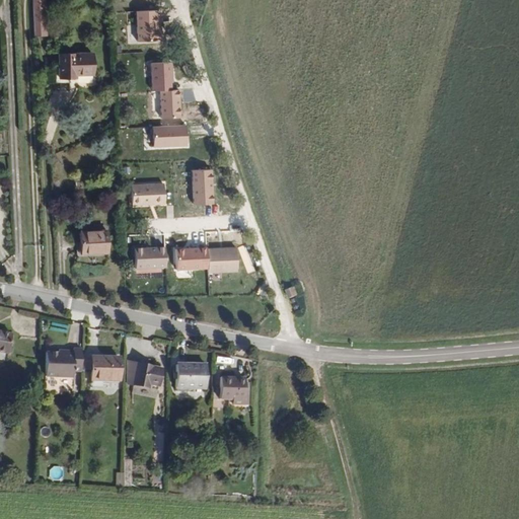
[(160,8),(137,9),(138,42),(161,42),(160,8)]
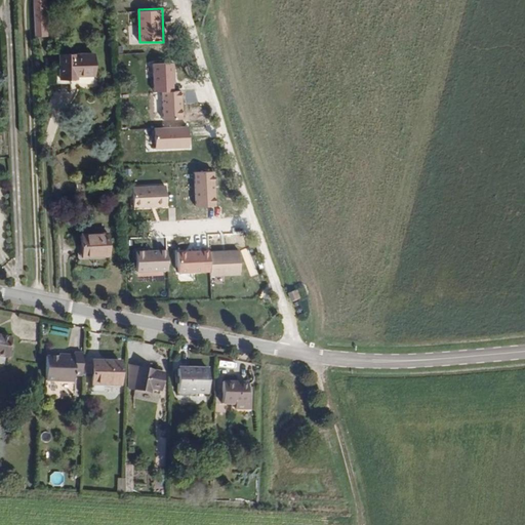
[(43,40),(42,10),(32,10),(33,40),(43,40)]
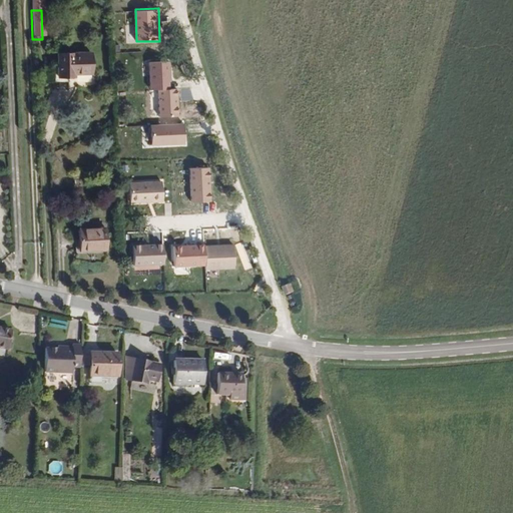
[(88,55),(55,56),(56,79),(66,79),(66,84),(92,83),(92,69),(89,69),(88,55)]
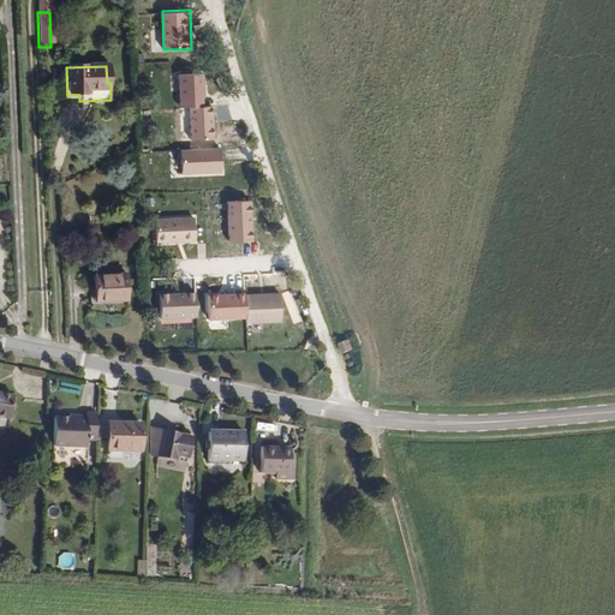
[(206,72),(179,73),(179,107),(192,107),(206,107),(206,72)]
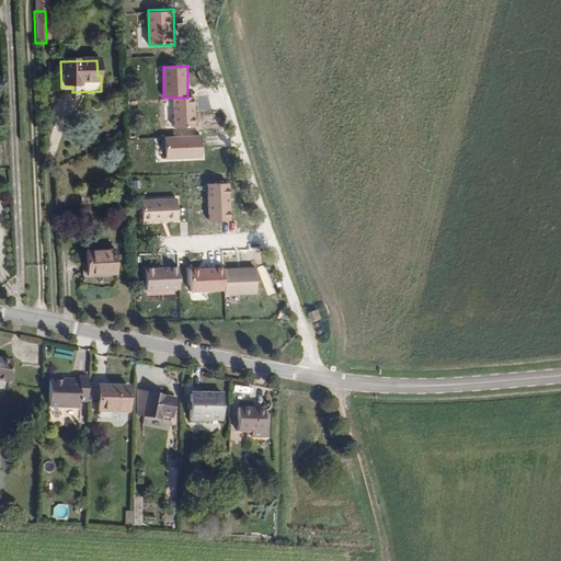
[(196,98),(175,98),(175,127),(197,127),(196,98)]
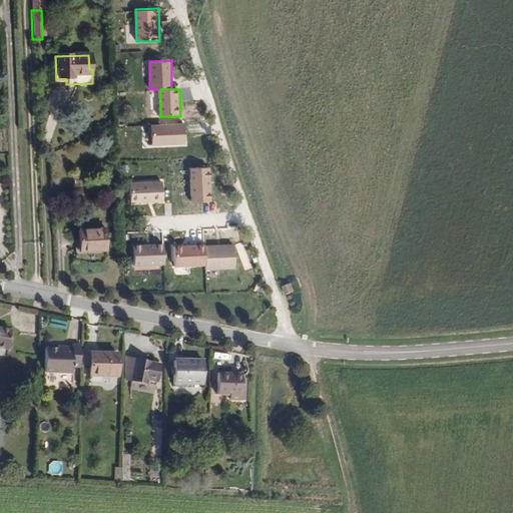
[(186,125),(151,124),(151,145),(186,146),(186,125)]
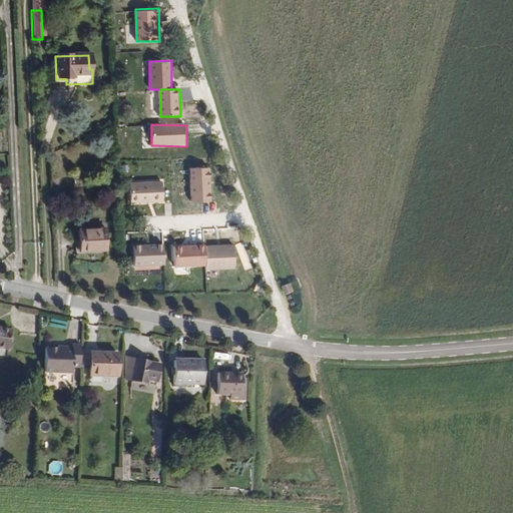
[(208,166),(187,167),(188,202),(209,201),(208,166)]
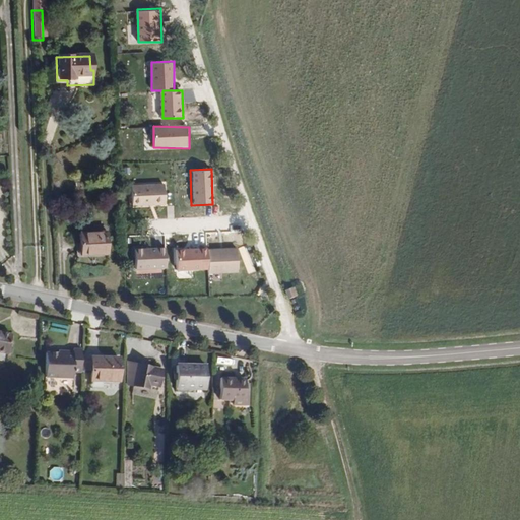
[(164,182),(131,185),(133,204),(166,202),(164,182)]
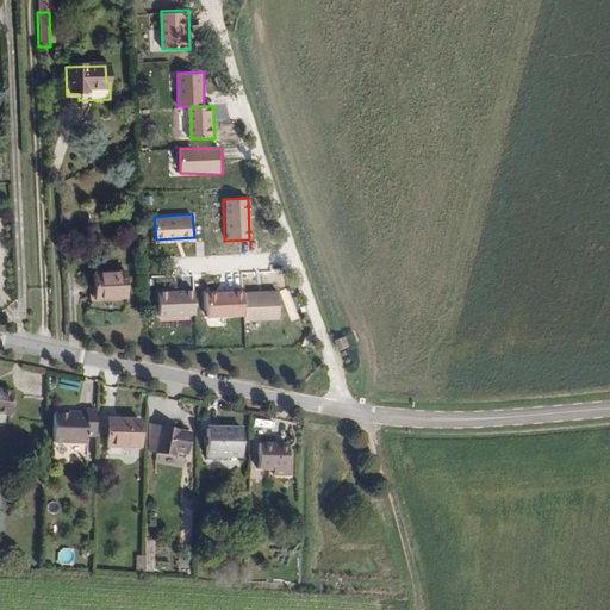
[(129,273),(94,275),(94,299),(130,297),(129,273)]
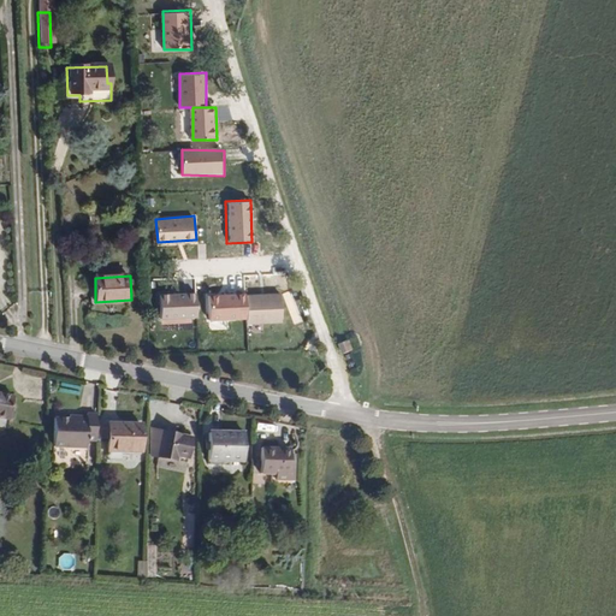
[(197,291),(161,292),(161,318),(197,317),(197,291)]
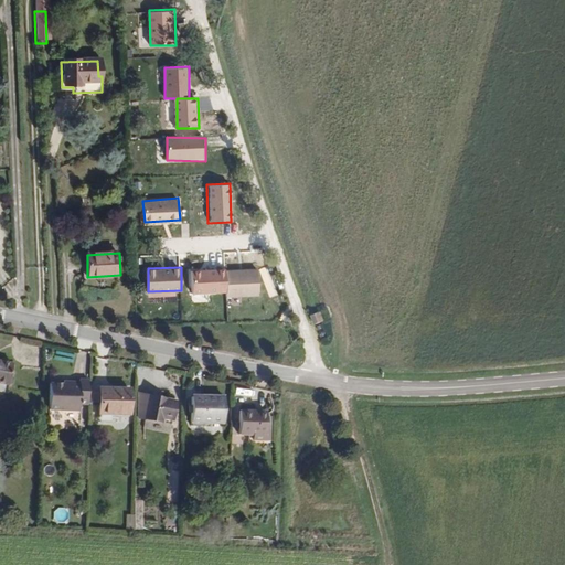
[(258,268),(227,269),(227,291),(228,296),(259,295),(258,268)]
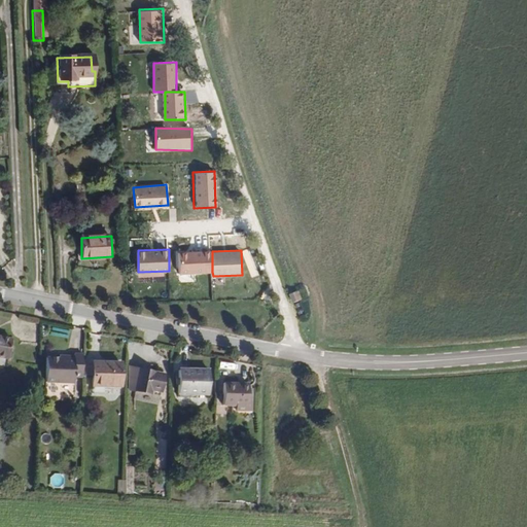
[(212,251),(178,252),(179,274),(212,272),(212,251)]
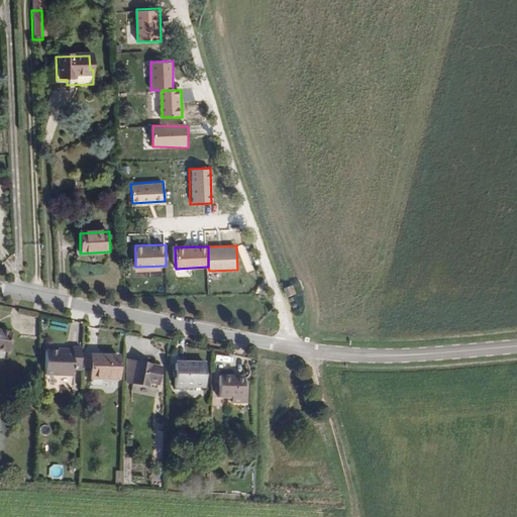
[(294,285),(284,288),(287,297),(296,294),(294,285)]
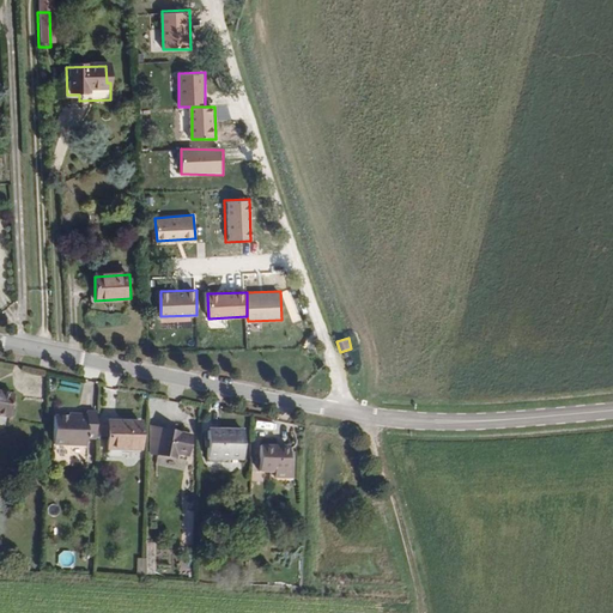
[(14,396),(0,394),(0,416),(12,418),(14,396)]
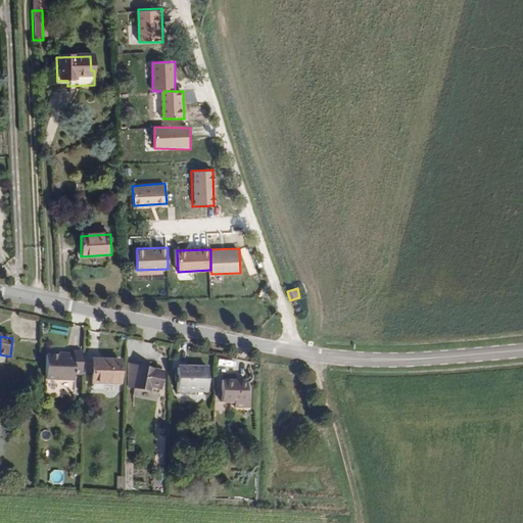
[(90,362),(91,354),(83,353),(82,357),(75,355),(75,358),(55,354),(52,379),(81,382),(82,376),(89,377),(89,375),(90,362)]
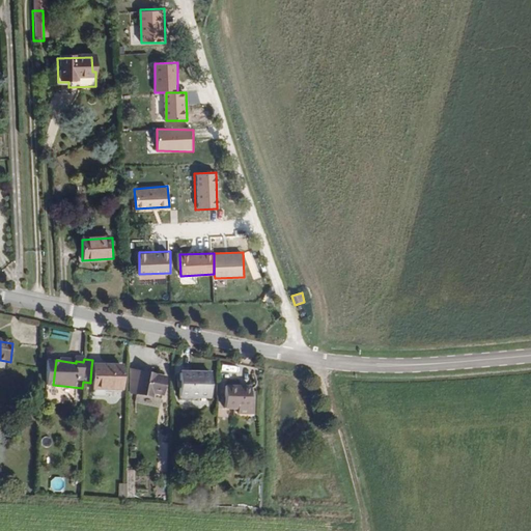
[(100,382),(101,368),(91,367),(90,381),(100,382)]
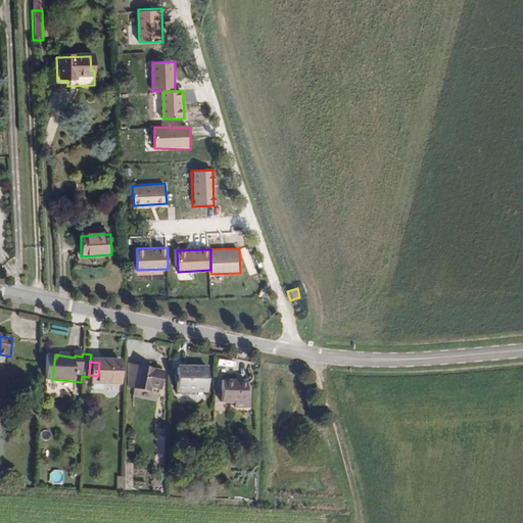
[(125,389),(127,366),(99,363),(98,376),(97,386),(125,389)]
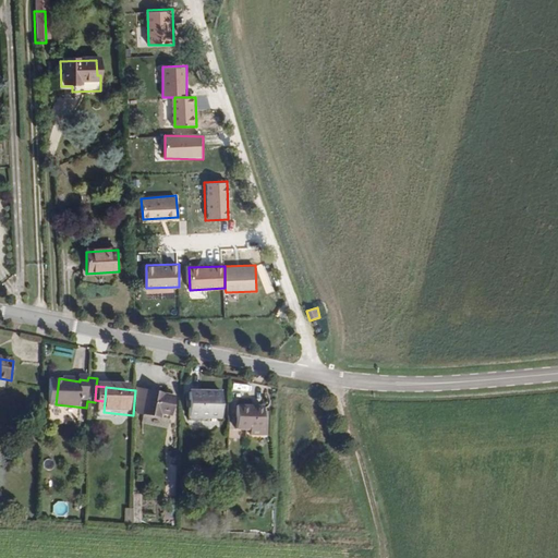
[(176,400),(148,395),(144,417),(156,421),(156,417),(172,420),(176,400)]
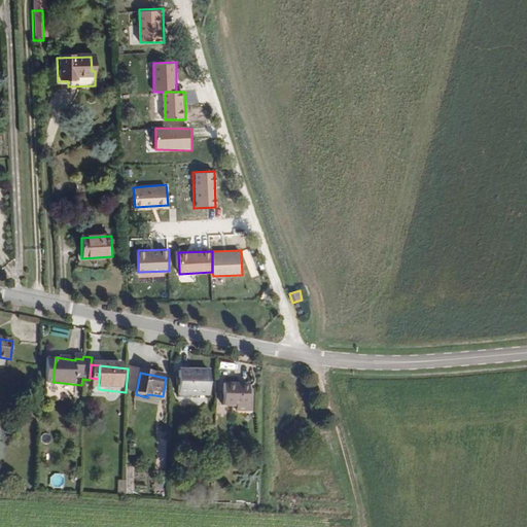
[(72,384),(44,384),(44,397),(72,397),(72,384)]
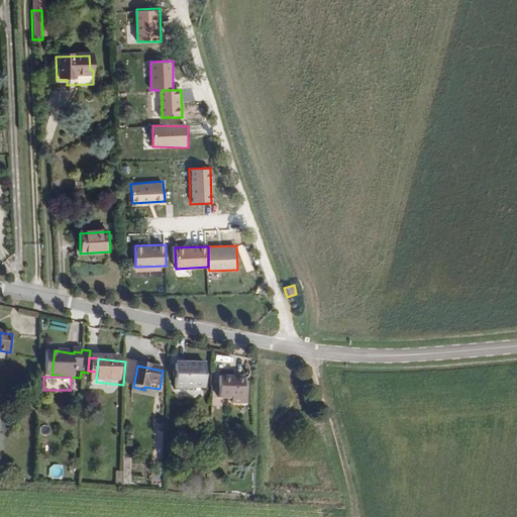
[(213,380),(184,378),(182,400),(211,402),(213,380)]
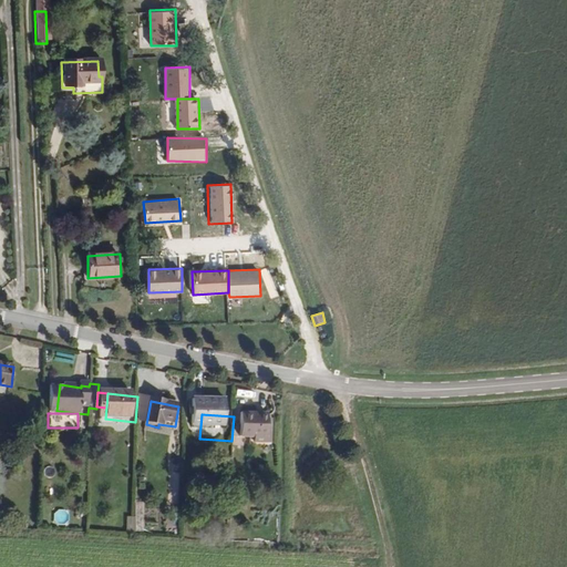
[(277,418),(249,414),(247,441),(274,444),(277,418)]
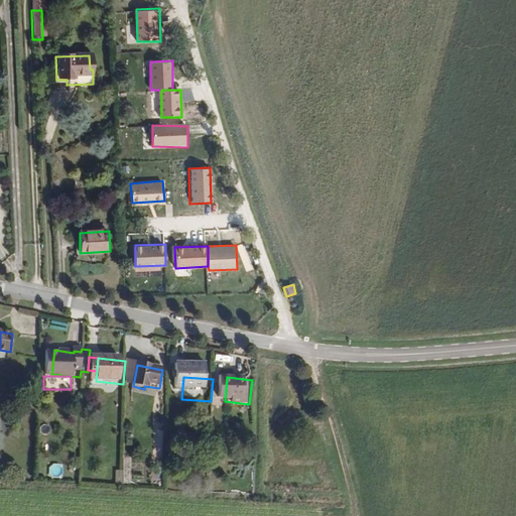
[(123,470),(114,470),(114,484),(130,484),(129,457),(123,457),(123,470)]
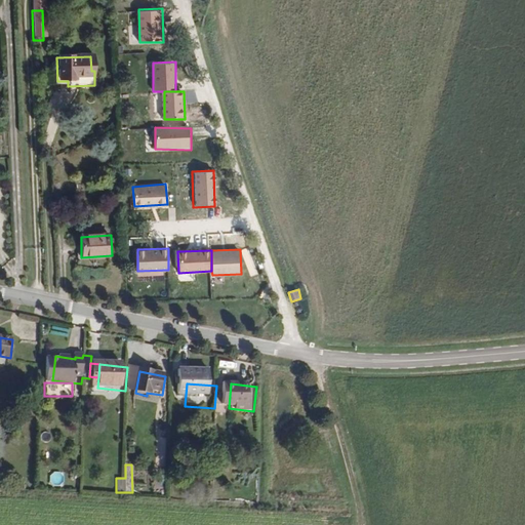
[(63,474),(51,473),(50,484),(62,485),(63,474)]
